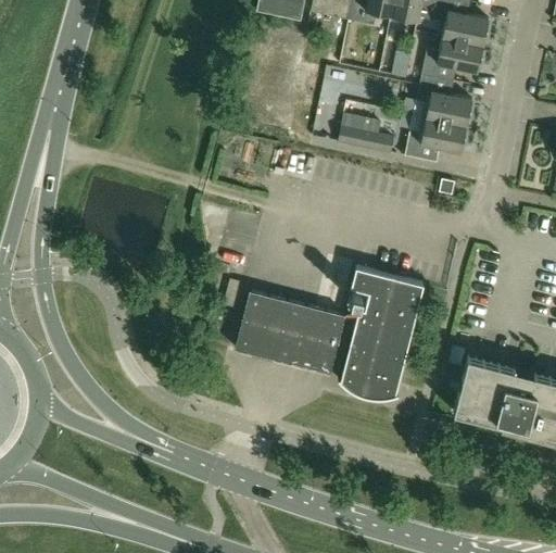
[(303,0),(256,0),(255,12),(299,22),(303,0)]
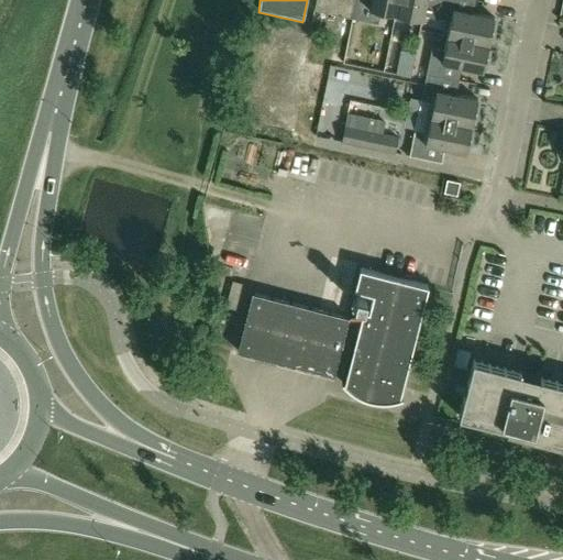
[(316,0),(313,13),(352,22),(356,0),(316,0)]
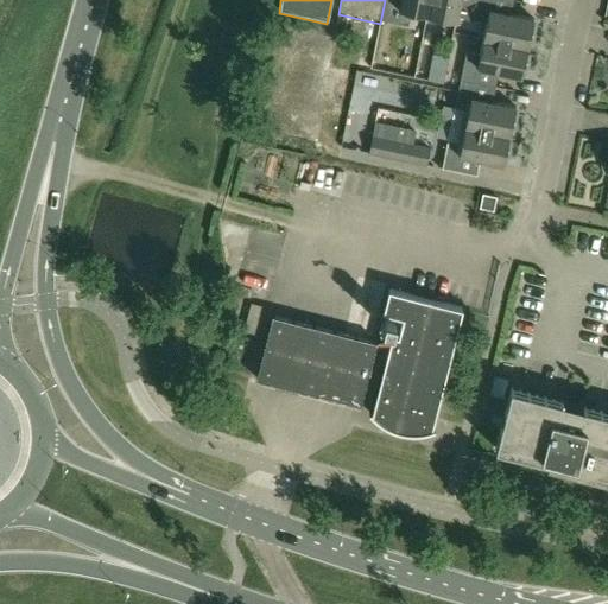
[(385,0),(380,24),(407,29),(411,16),(426,19),(430,0),(385,0)]
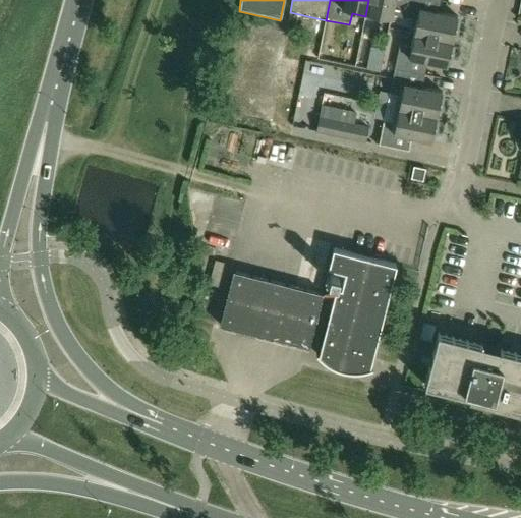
[(368,0),(365,16),(390,21),(391,17),(404,19),(407,0),(368,0)]
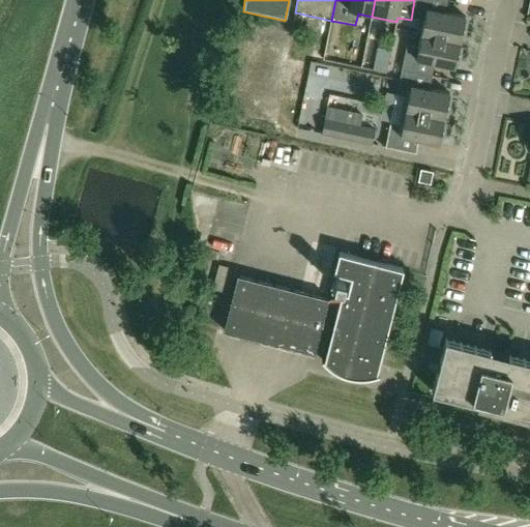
[(439,0),(414,0),(411,20),(423,23),(420,36),(460,45),(465,20),(444,16),(446,1),(439,0)]
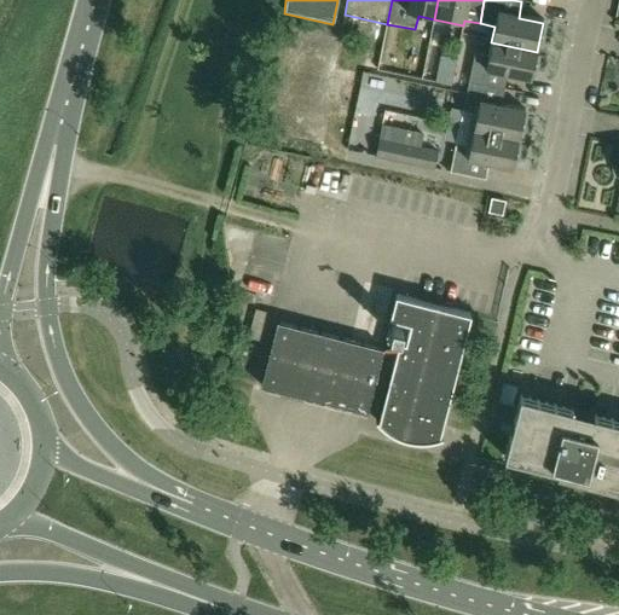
[(474,57),(468,85),(503,92),(507,76),(531,81),(537,52),(491,42),(487,59),(474,57)]
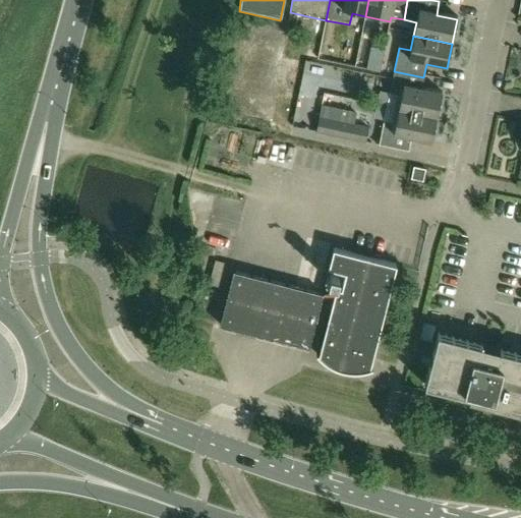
[(384,123),(379,148),(408,154),(410,140),(430,145),(441,95),(420,91),(423,77),(394,71),(389,95),(400,98),(395,125),(384,123)]
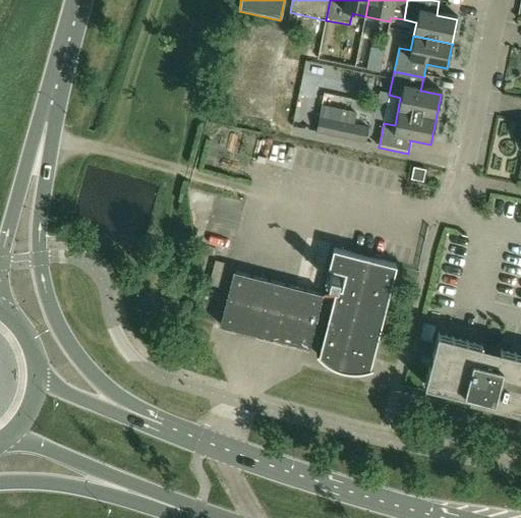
[(371,114),(322,105),(315,134),(365,145),(371,114)]
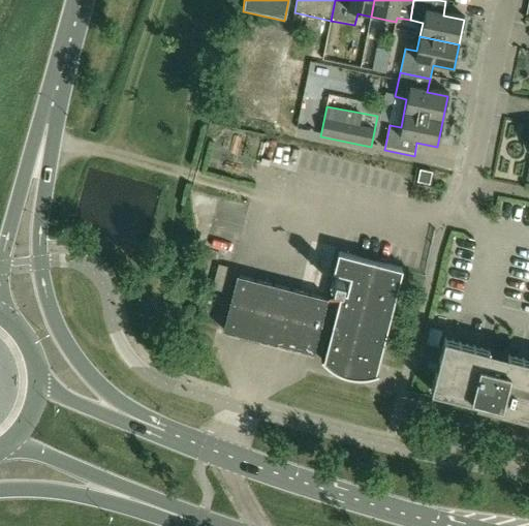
[(432,175),(419,172),(417,184),(430,187),(432,175)]
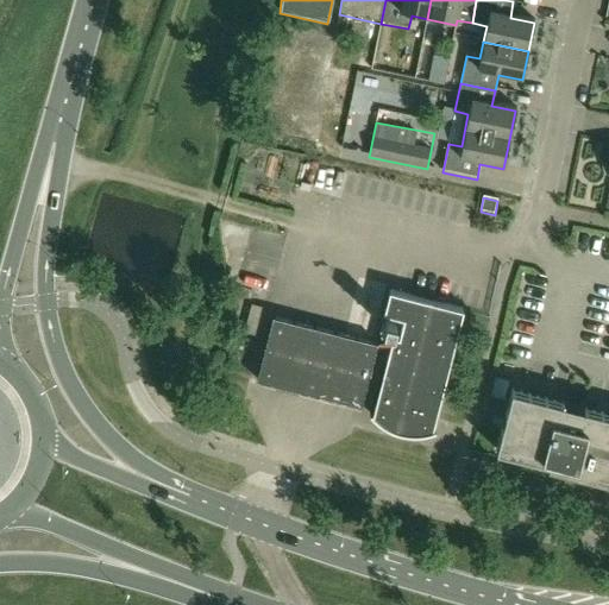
[(595,259),(598,241),(586,239),(582,257),(595,259)]
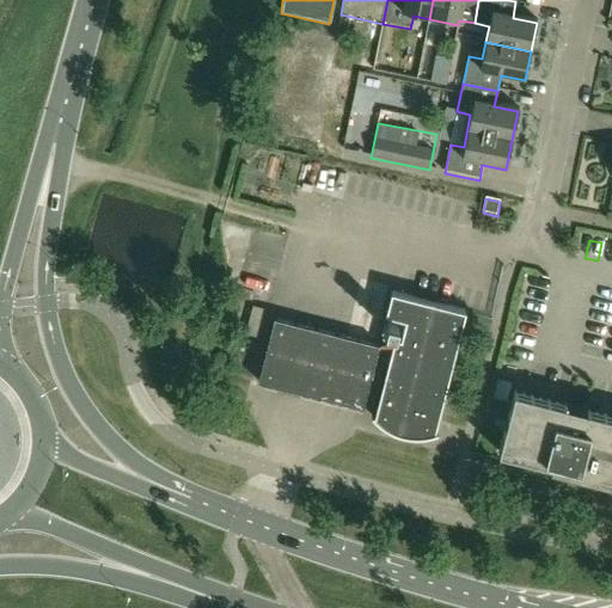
[(390,356),(378,352),(363,407),(375,411),(374,419),(372,418),(371,419),(375,424),(380,428),(386,431),(392,435),(398,437),(405,438),(414,440),(422,440),(429,438),(438,436),(436,434),(434,435),(465,314),(391,295),(385,318),(398,321),(398,326),(387,323),(384,335),(395,337),(390,356)]
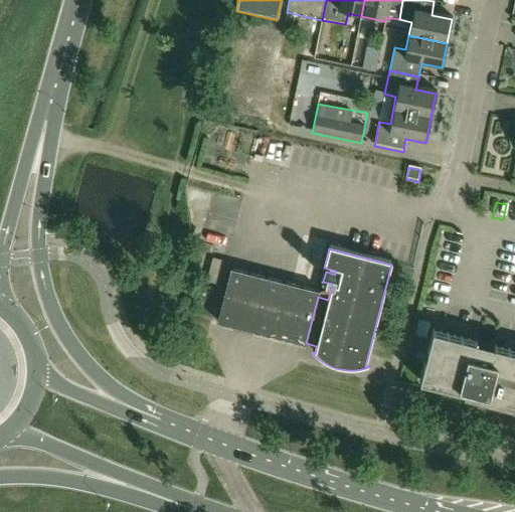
[(216,262),(209,284),(217,287),(224,265),(216,262)]
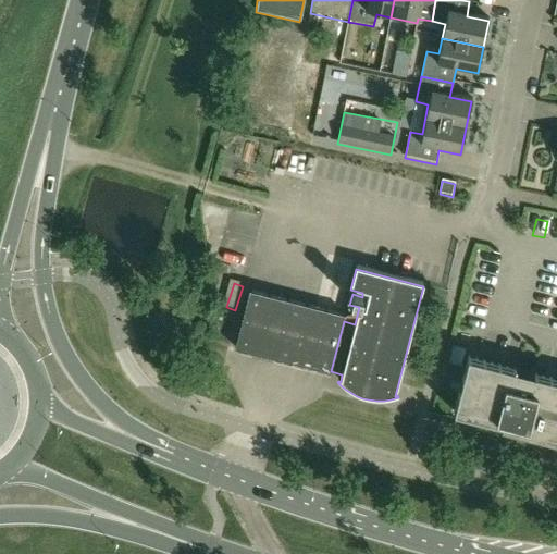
[(330,376),(331,371),(344,321),(345,317),(249,293),(234,351),(275,361),(330,376)]
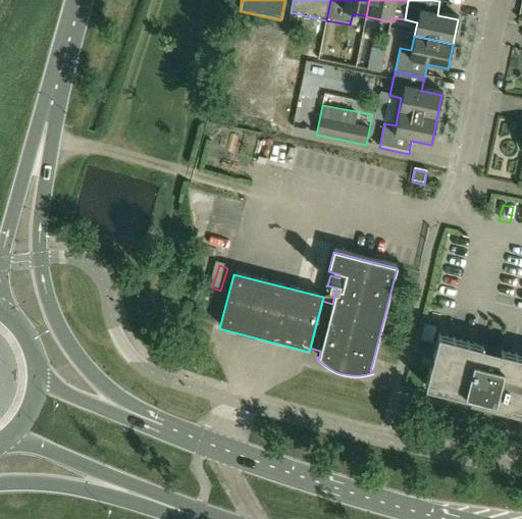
[(521,359),(437,338),(429,371),(425,388),(521,413),(521,359)]
